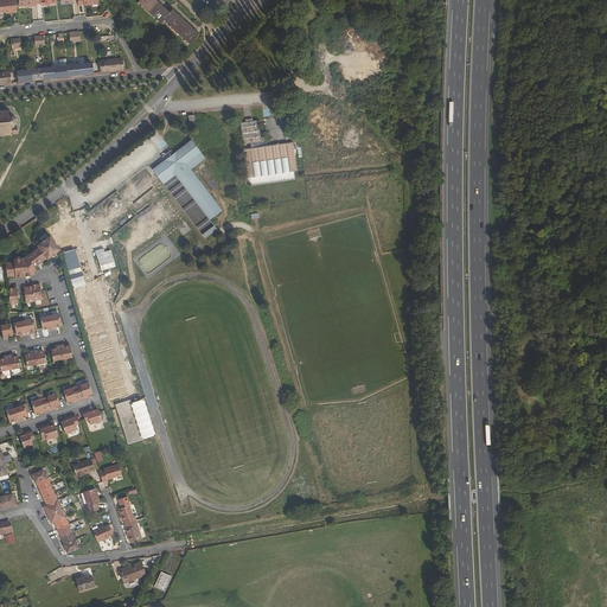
[(17,13),(16,0),(14,0),(8,1),(0,1),(0,7),(1,14),(10,13),(10,14),(17,13)]
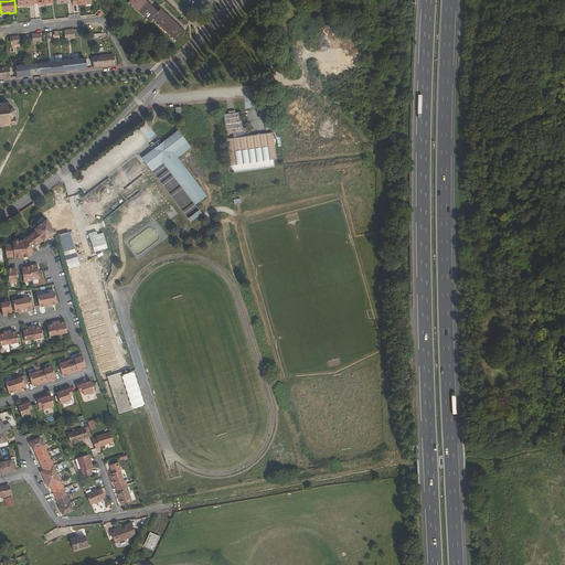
[(177,43),(187,33),(161,10),(158,12),(145,0),(131,0),(128,3),(149,23),(152,20),(177,43)]
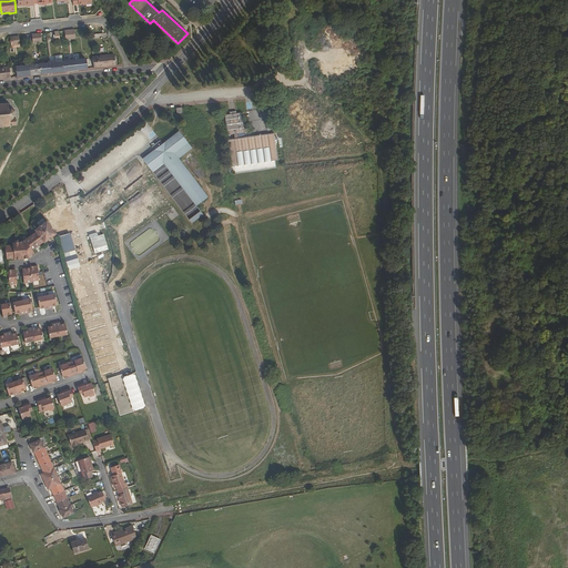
[(20,46),(19,37),(11,38),(12,47),(20,46)]
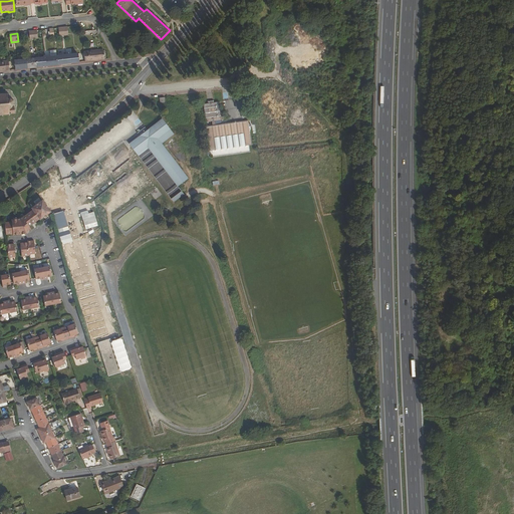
[(84,52),(85,62),(104,60),(103,51),(84,52)]
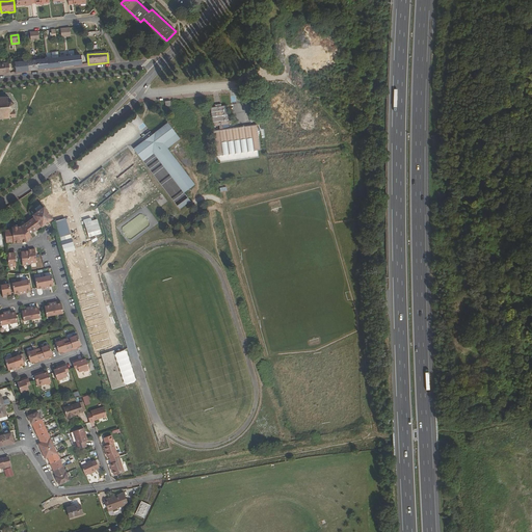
[(69,57),(70,67),(82,65),(81,56),(77,56),(77,55),(74,55),(75,57),(69,57)]
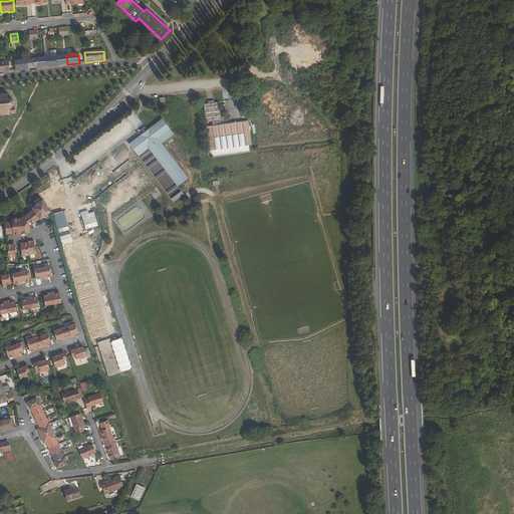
[(51,57),(45,58),(46,67),(58,65),(57,56),(54,57),(53,55),(51,55),(51,57)]
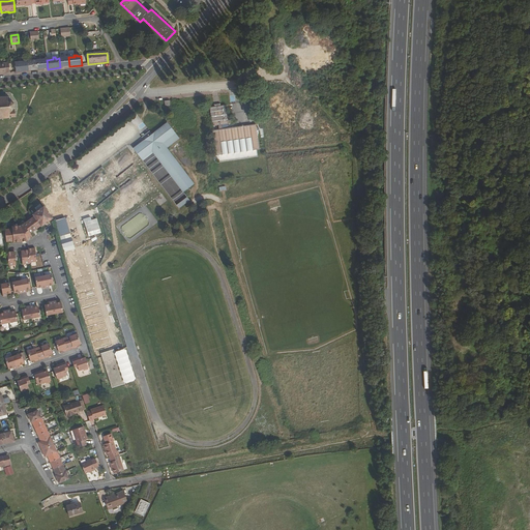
[(59,58),(60,67),(69,66),(68,57),(59,58)]
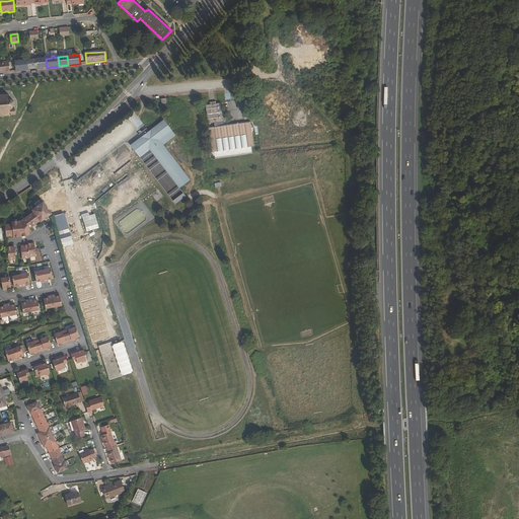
[(26,63),(27,70),(38,69),(36,58),(35,58),(35,60),(24,61),(25,63),(26,63)]
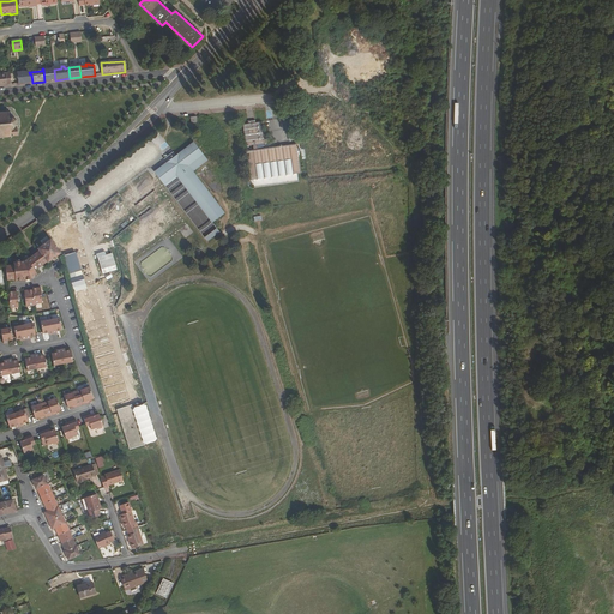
[(43,68),(44,82),(55,80),(54,70),(44,71),(44,68),(43,68)]
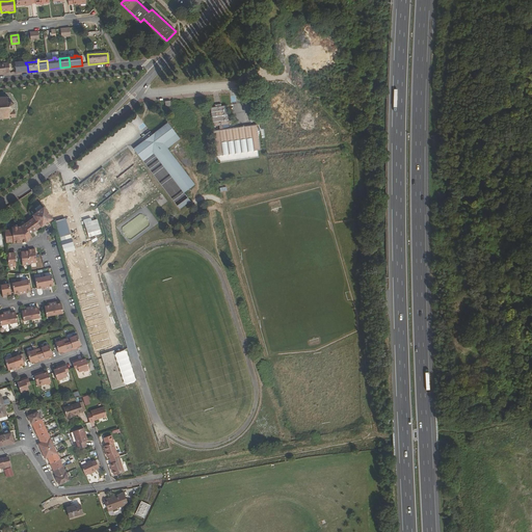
[(17,73),(28,72),(27,64),(26,64),(25,62),(22,62),(22,61),(20,61),(20,63),(16,63),(17,73)]
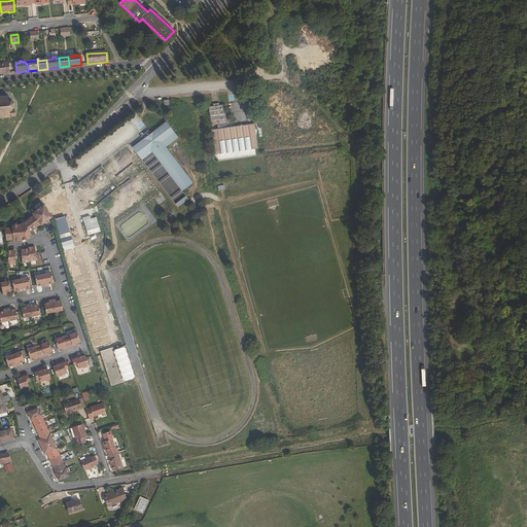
[(0,118),(3,118),(3,119),(4,119),(4,118),(10,117),(10,119),(11,119),(11,117),(12,117),(13,117),(16,116),(18,116),(18,115),(16,115),(16,111),(13,110),(13,108),(15,108),(15,107),(13,106),(13,104),(14,103),(14,102),(13,102),(12,100),(13,99),(12,98),(11,99),(9,99),(9,98),(10,97),(10,96),(9,96),(9,94),(7,95),(8,96),(1,97),(1,95),(0,96),(0,97),(0,118)]
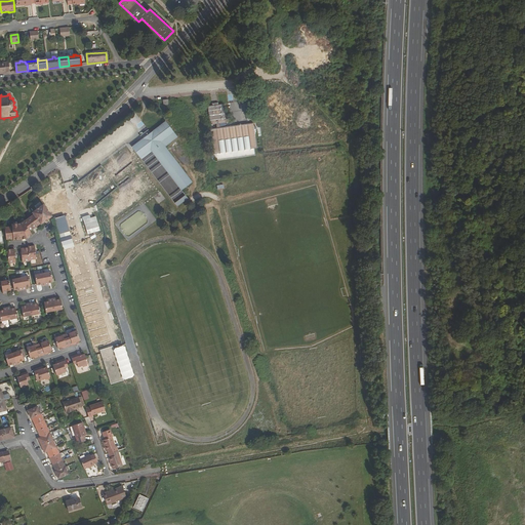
[(223,105),(207,107),(210,125),(216,124),(216,128),(210,129),(214,154),(256,148),(253,123),(226,127),(225,123),(226,123),(223,105)]
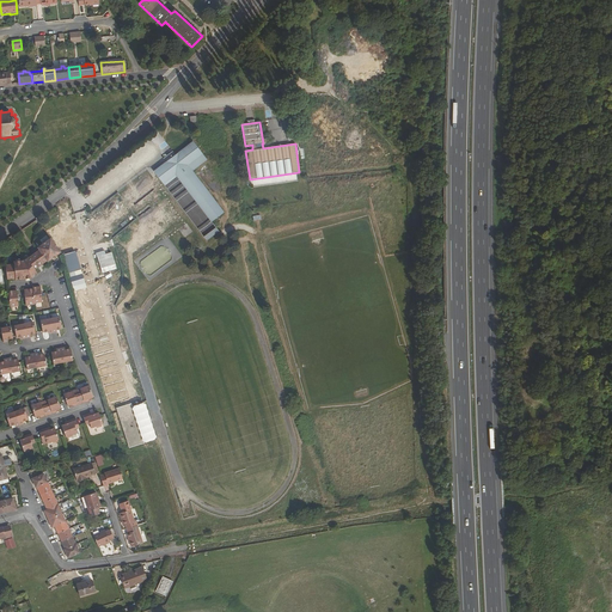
[(153,171),(206,240),(219,231),(212,221),(224,213),(191,171),(207,160),(193,142),(153,171)]
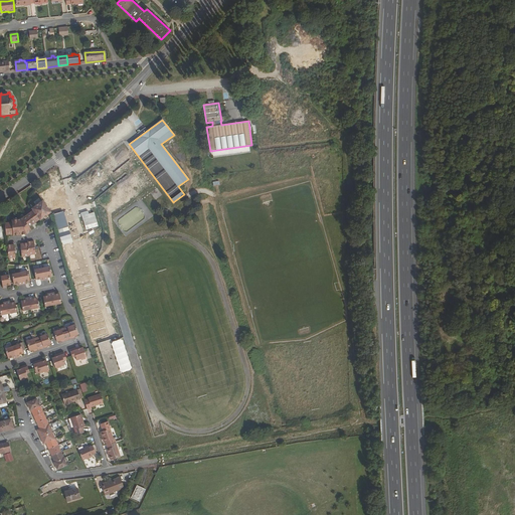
[(151,193),(156,198),(160,194),(155,189),(151,193)]
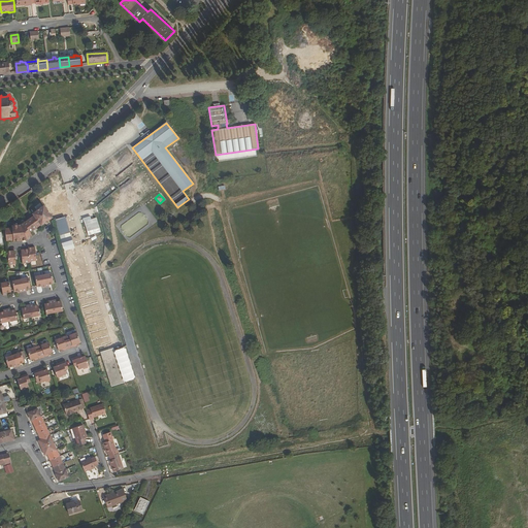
[(11,228),(4,229),(6,241),(12,241),(12,243),(27,242),(31,239),(31,232),(40,226),(41,226),(54,218),(43,205),(32,213),(33,216),(21,224),(11,225),(11,228)]
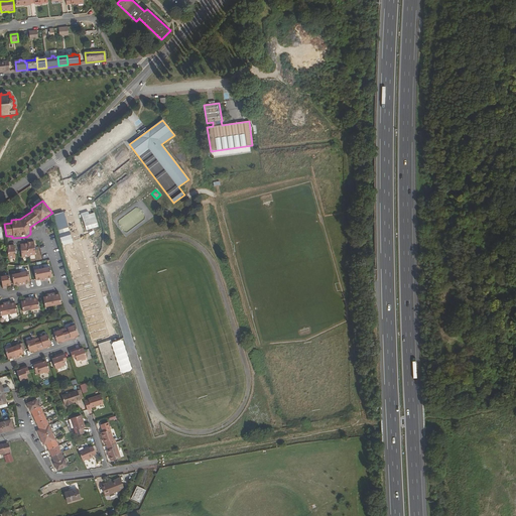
[(52,215),(62,246),(73,243),(63,213),(61,214),(58,203),(50,206),(52,215)]
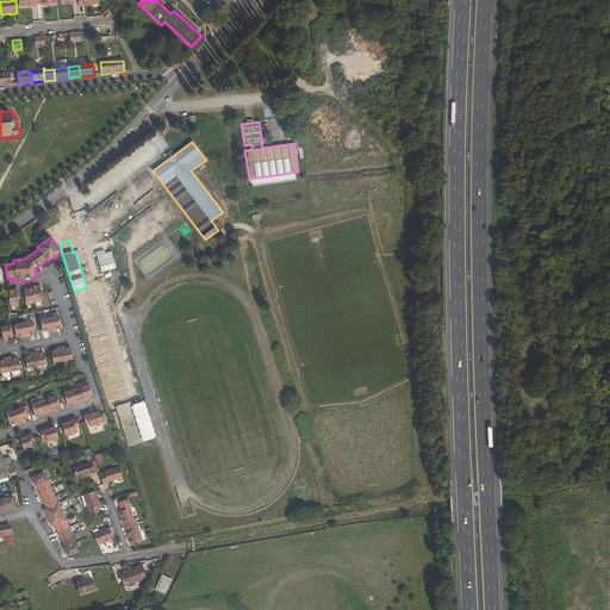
[(32,287),(32,288),(35,303),(43,302),(41,286),(37,286),(32,287)]
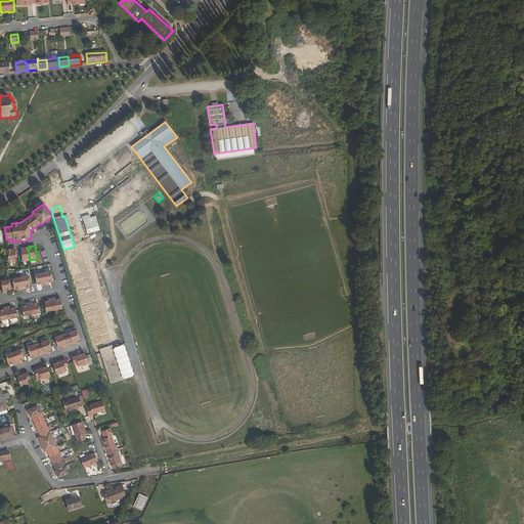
[(28,248),(25,248),(20,248),(23,262),(30,261),(30,260),(28,248)]
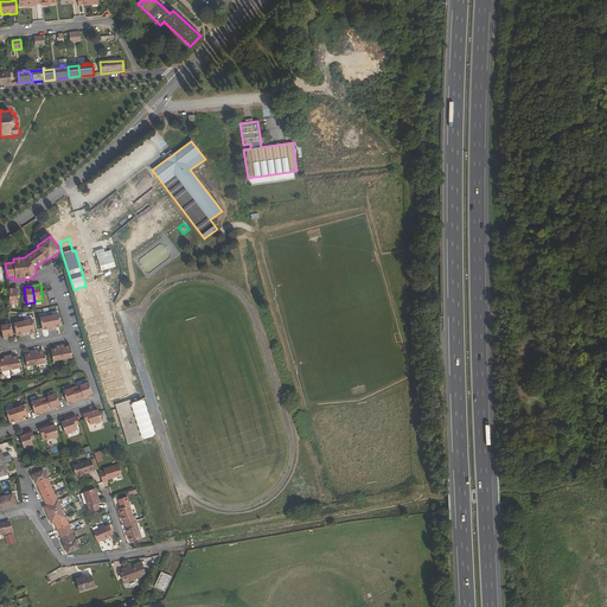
[(13,289),(8,289),(10,304),(10,305),(19,304),(18,288),(13,289)]
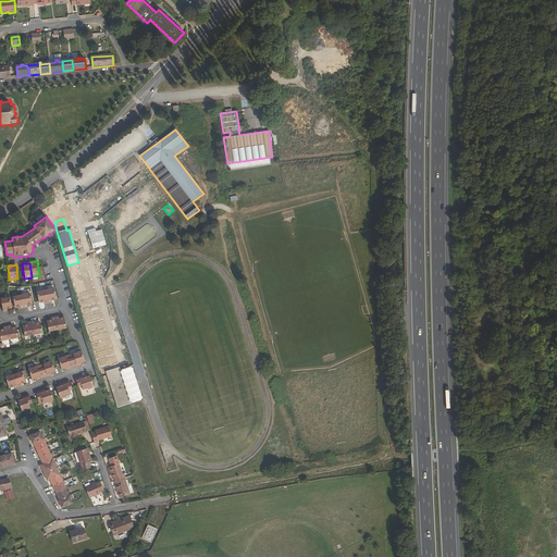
[(48,304),(52,302),(51,300),(57,299),(54,289),(46,291),(48,304)]
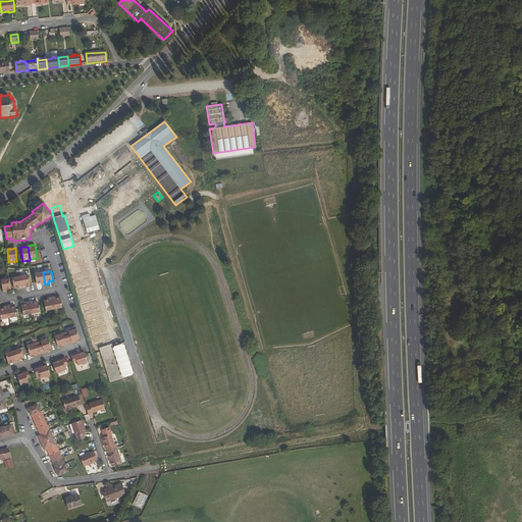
[(41,283),(42,285),(45,284),(43,273),(35,274),(37,284),(41,283)]
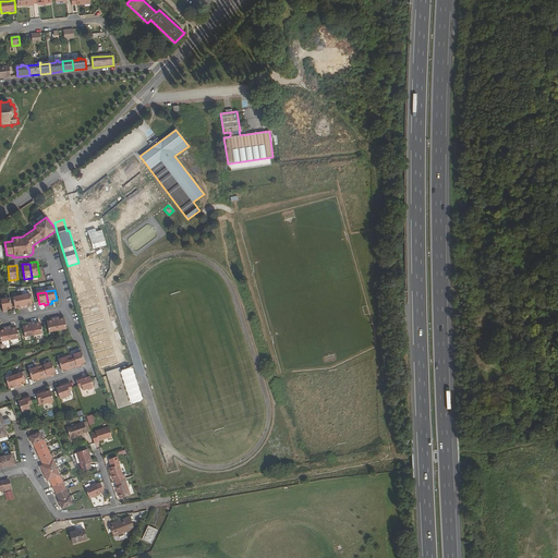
[(24,308),(27,308),(27,306),(33,305),(31,295),(22,296),(24,308)]
